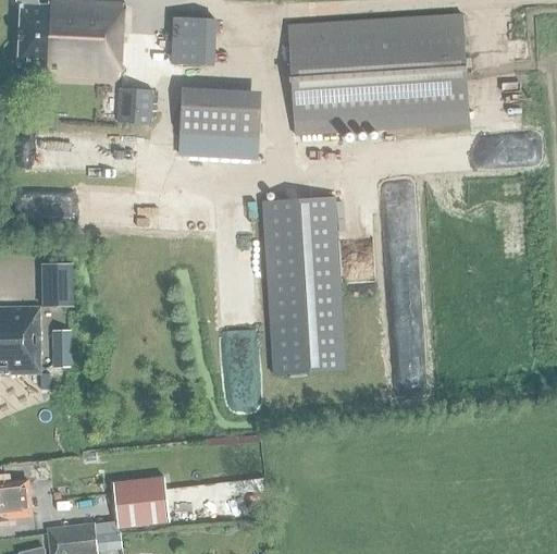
[(15,0),(20,2),(17,66),(44,68),(44,72),(119,76),(123,2),(84,0),(44,0),(47,0),(47,3),(39,3),(37,0),(15,0)]
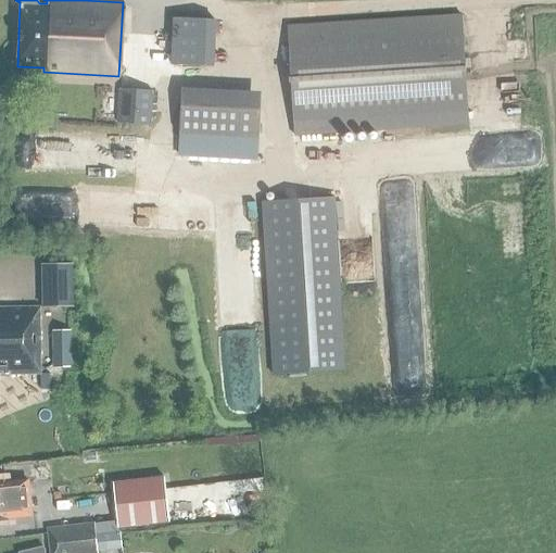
[(293,133),(467,122),(460,13),(286,24),(293,133)]
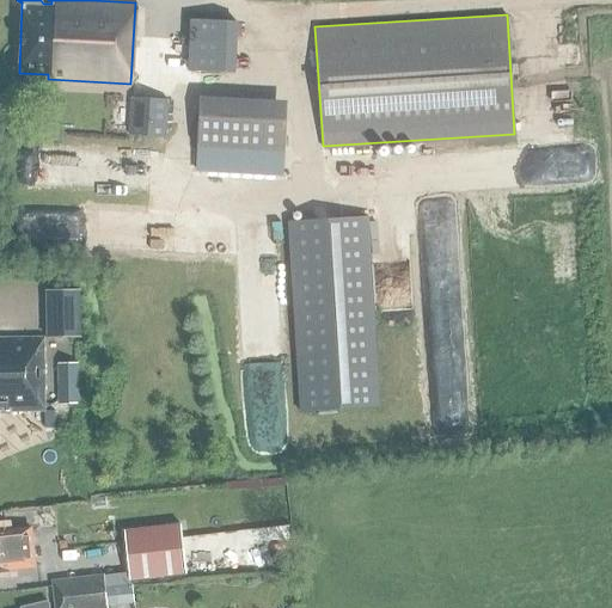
[(188,68),(233,71),(236,20),(190,18),(188,68)]
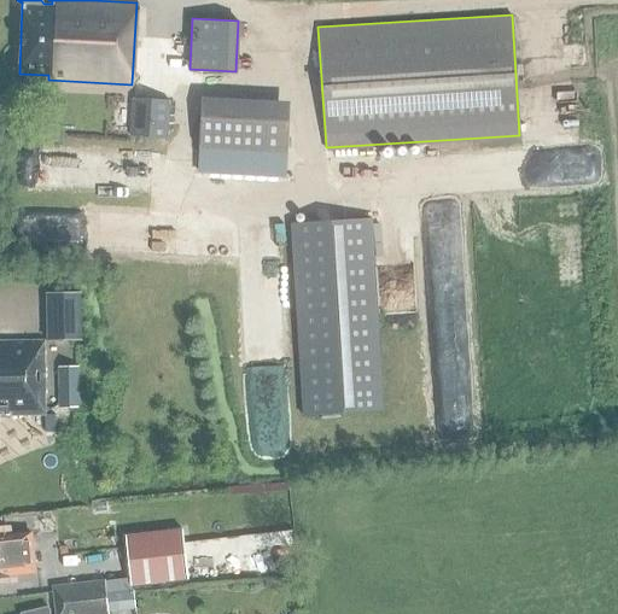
[(130,135),(167,138),(169,99),(133,97),(130,135)]
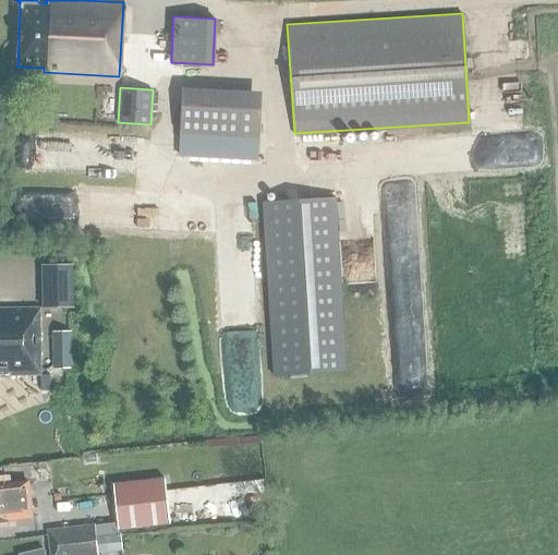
[(178,155),(257,159),(259,134),(179,129),(178,155)]
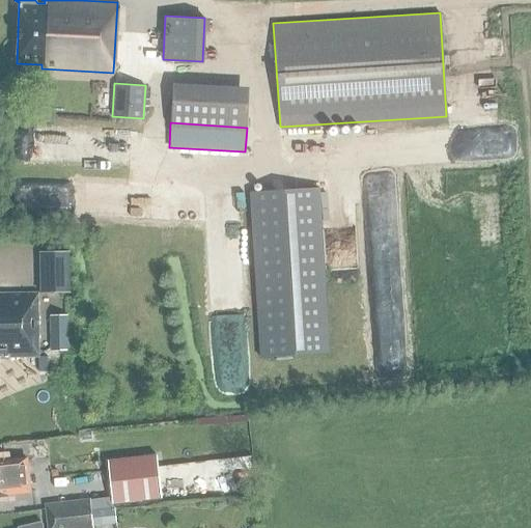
[(250,191),(260,356),(329,352),(318,187),(250,191)]
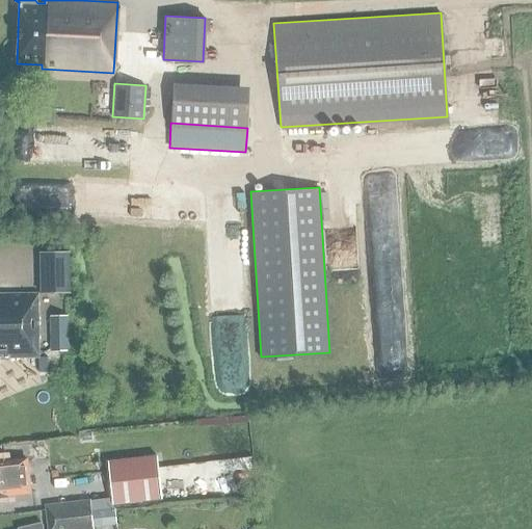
[(69,292),(69,278),(40,278),(40,292),(69,292)]
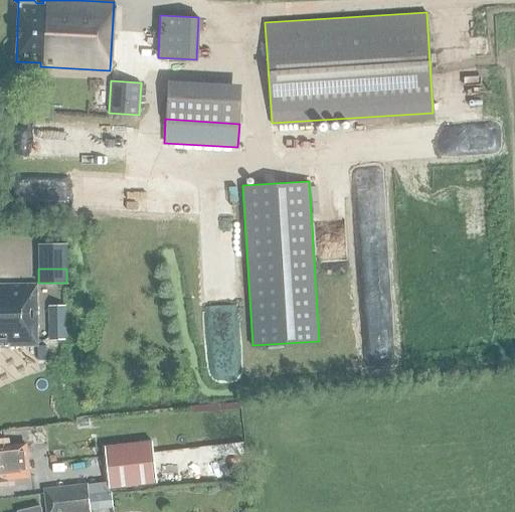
[(0,346),(1,347),(1,345),(36,344),(35,283),(0,283),(0,346)]
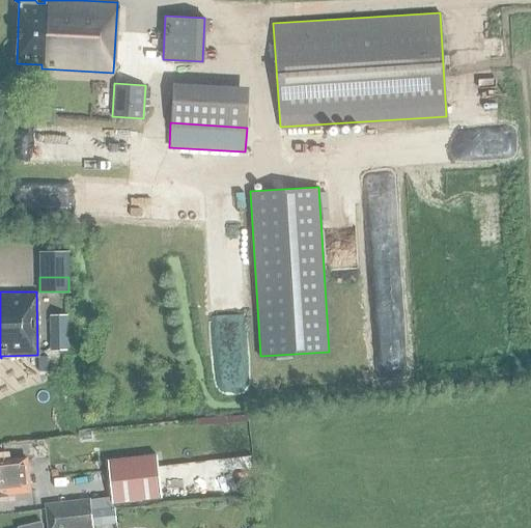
[(50,314),(50,349),(67,349),(66,313),(50,314)]
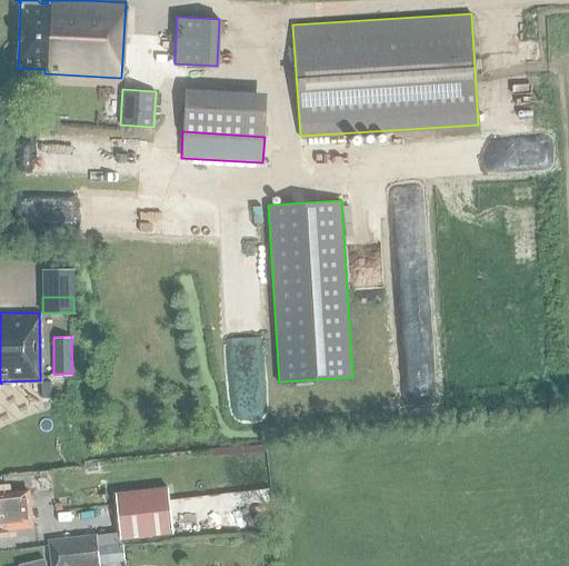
[(265,358),(237,359),(239,417),(267,416),(265,358)]
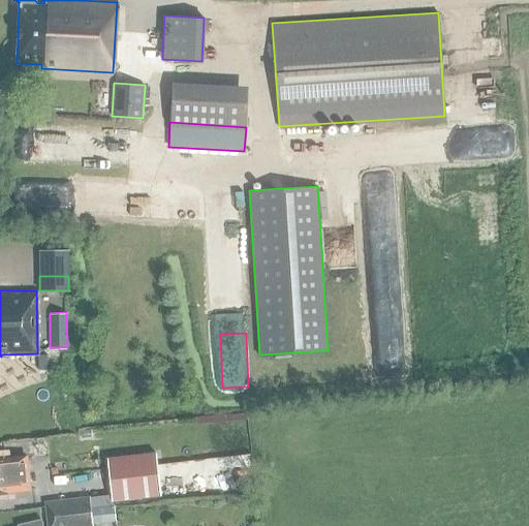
[(112,499),(160,493),(156,452),(106,457),(112,499)]
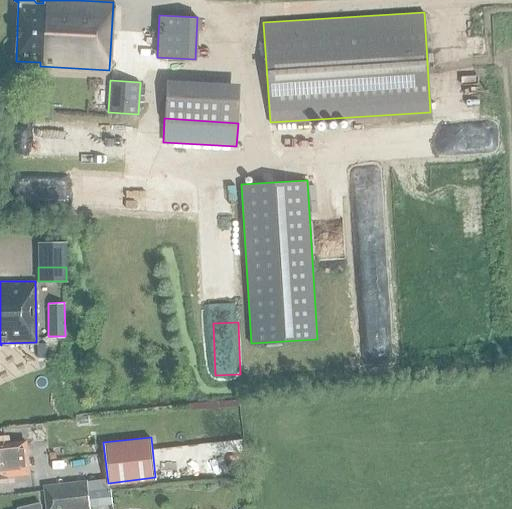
[(25,440),(0,442),(0,441),(0,476),(4,476),(28,473),(25,440)]
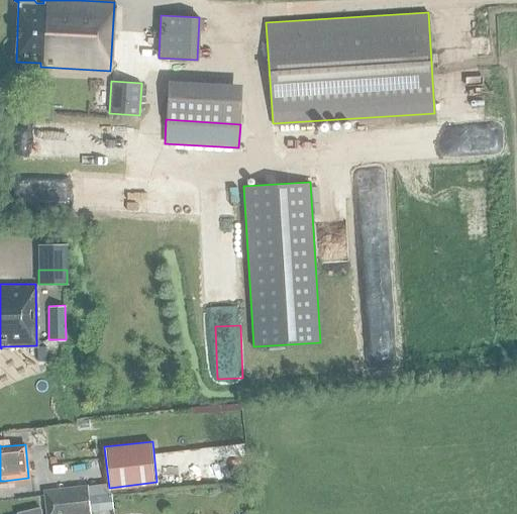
[(43,489),(45,513),(89,513),(87,485),(43,489)]
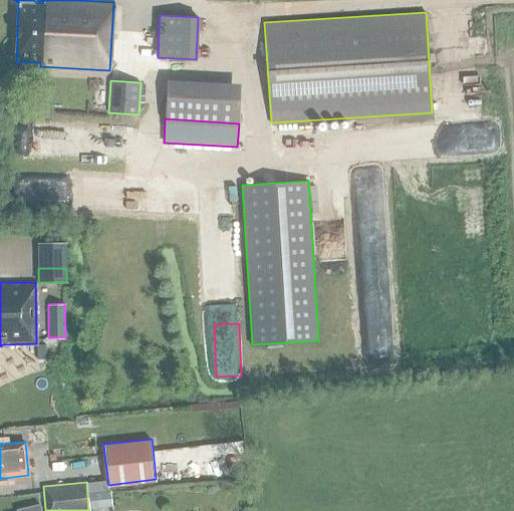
[(41,510),(39,502),(15,508),(16,510),(41,510)]
